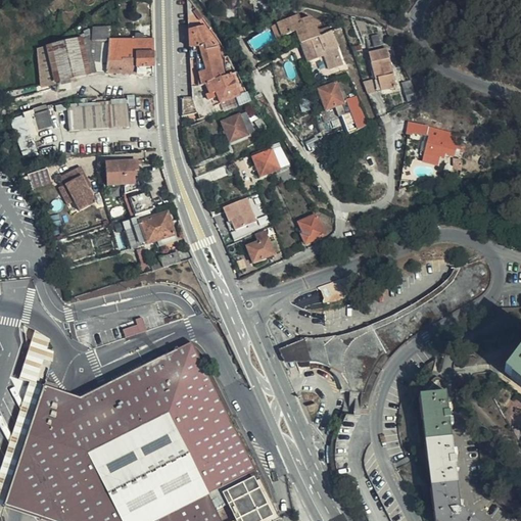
[(240,105),(250,100),(242,88),(234,73),(230,62),(224,51),(221,45),(216,39),(208,29),(201,18),(192,7),(187,0),(185,0),(193,95),(181,96),(182,111),(193,111),(208,105),(203,92),(207,90),(208,93),(212,92),(217,102),(237,96),(240,105)]
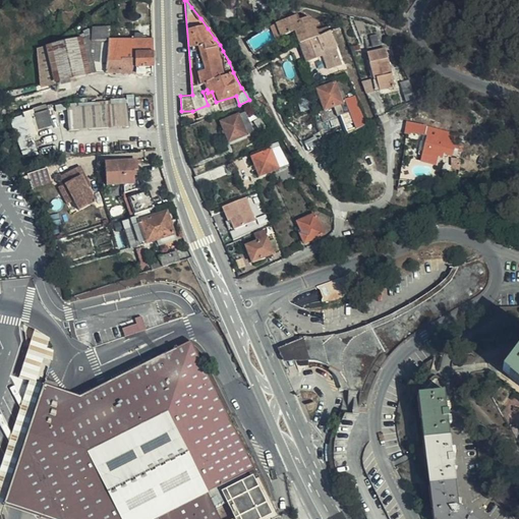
[(311,39),(318,36),(313,29),(316,20),(303,16),(298,19),(296,14),(269,27),(274,41),(295,34),(299,43),(311,39)]
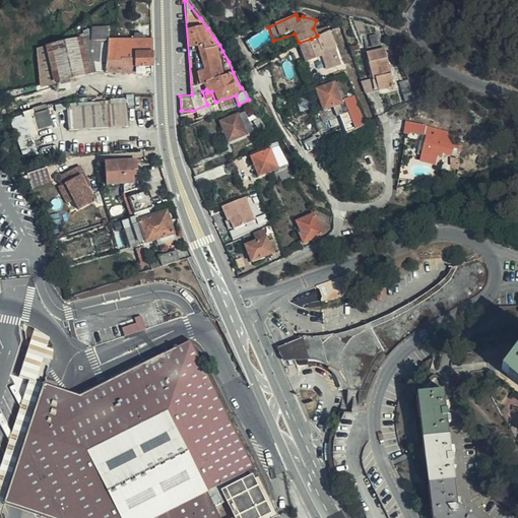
[(335,42),(342,39),(337,24),(330,28),(335,42)]
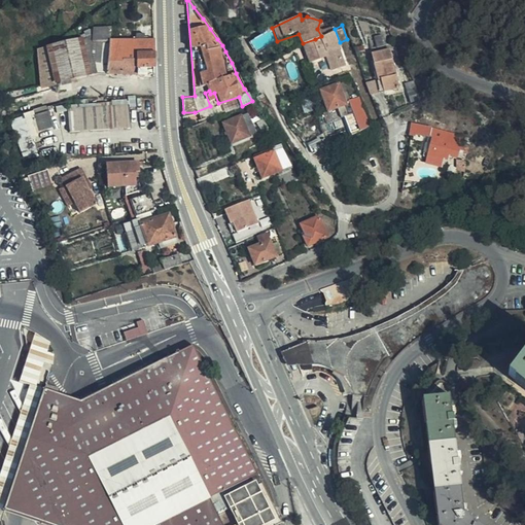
[(93,39),(106,38),(106,26),(93,26),(93,39)]
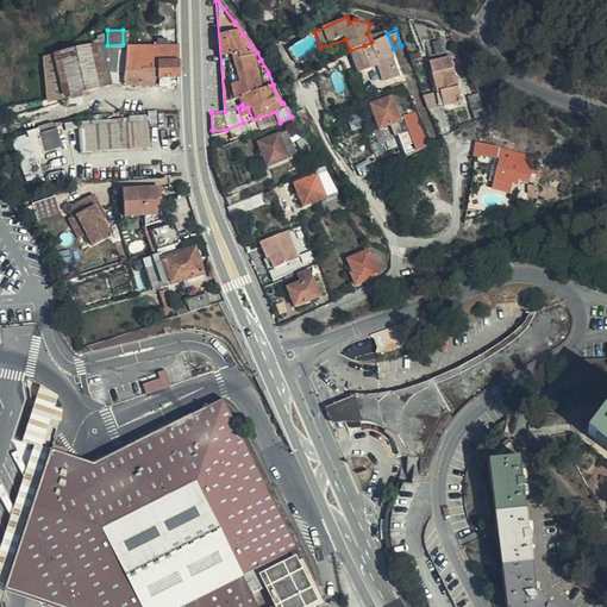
[(85,43),(79,35),(58,49),(61,52),(67,49),(70,54),(85,43)]
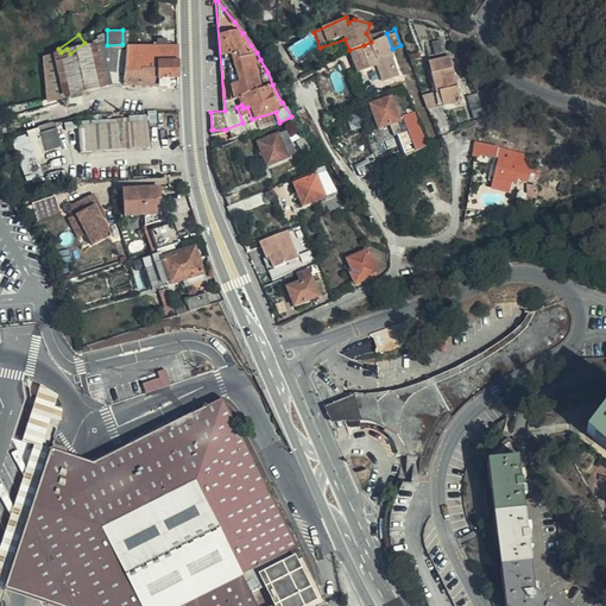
[(386,43),(384,35),(371,42),(364,45),(349,50),(358,70),(378,62),(373,49),(378,46),(386,43)]
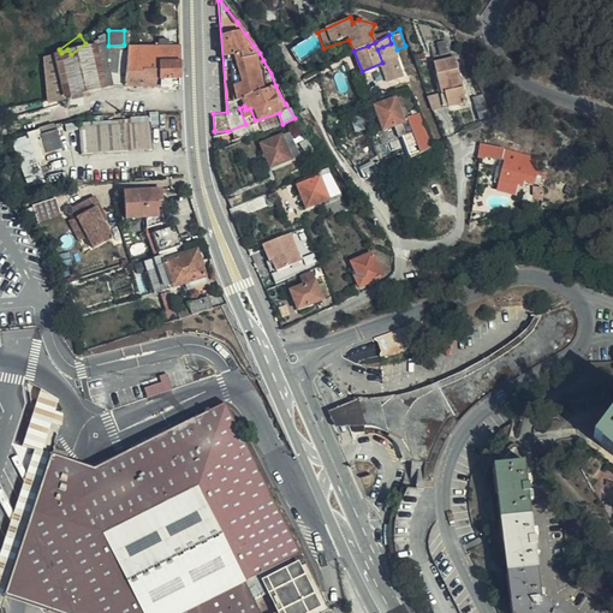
[(301,64),(315,54),(305,40),(291,49),(301,64)]
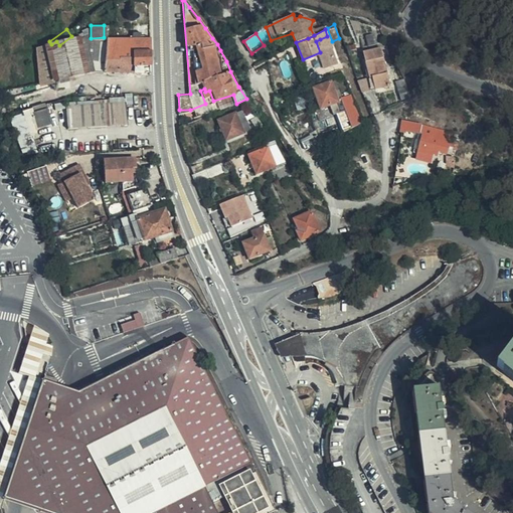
[(81,35),(71,36),(59,45),(56,41),(51,44),(50,44),(53,79),(80,71),(88,71),(81,35)]
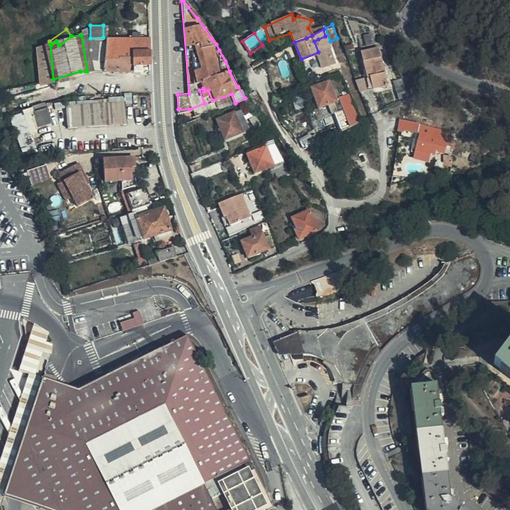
[(149,70),(148,35),(104,37),(103,71),(149,70)]
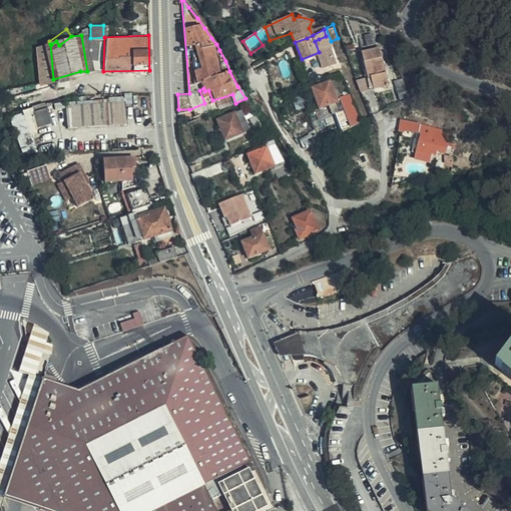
[(103,71),(104,37),(103,37),(90,38),(88,38),(87,71),(103,71)]
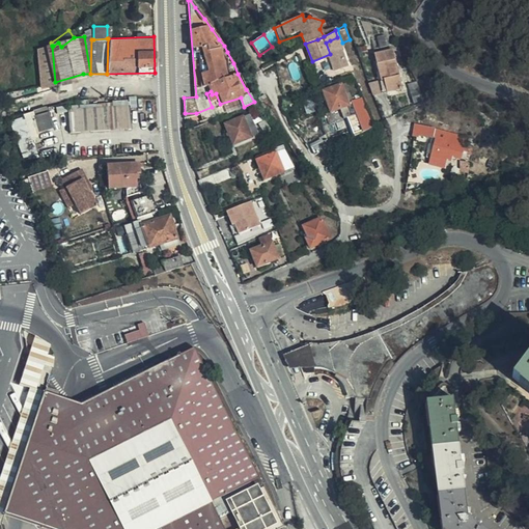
[(53,46),(51,43),(35,47),(39,86),(55,82),(52,46),(53,46)]
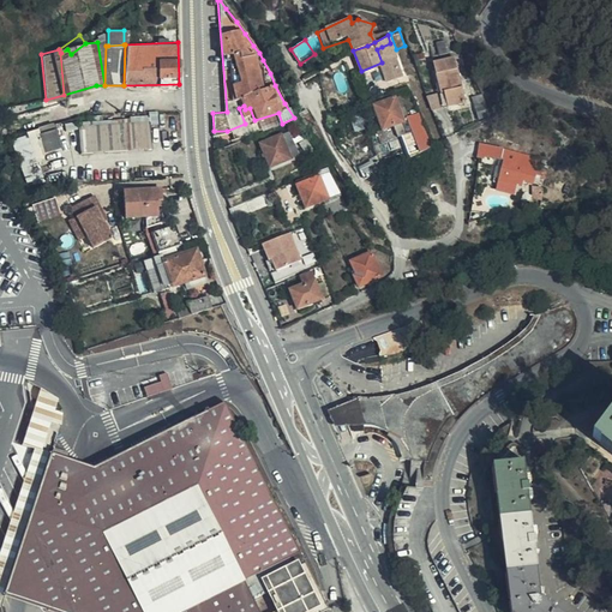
[(450,57),(430,60),(436,93),(439,91),(443,107),(460,102),(450,57)]
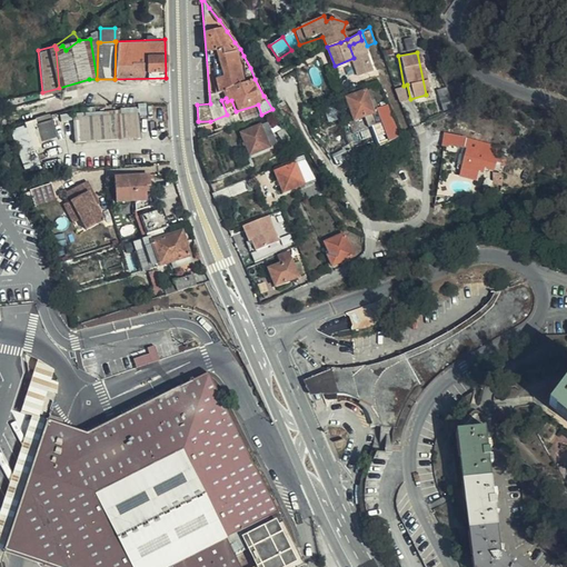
[(375,112),(367,90),(346,98),(350,108),(347,109),(349,118),(352,117),(355,120),(375,112)]
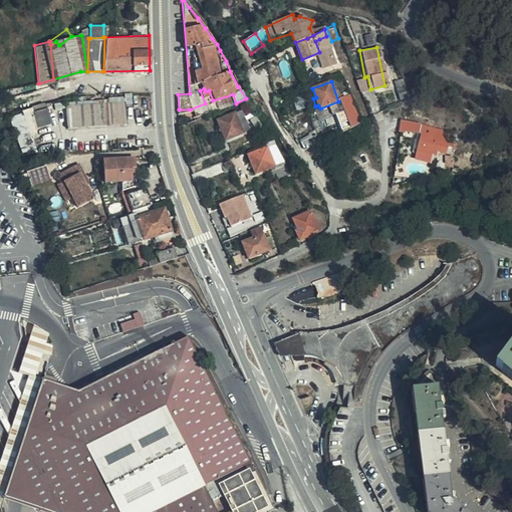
[(398,99),(407,96),(403,85),(395,88),(398,99)]
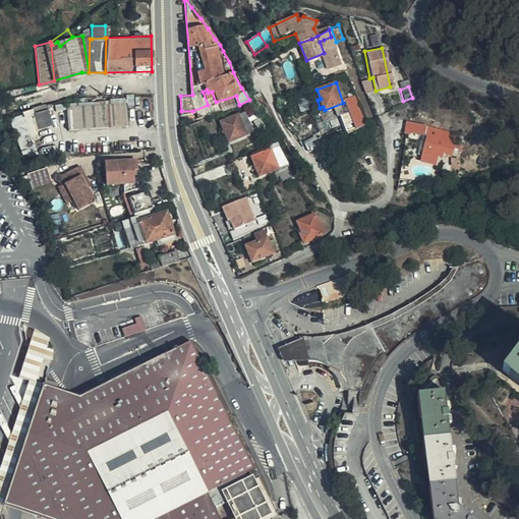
[(255,95),(262,103),(268,99),(262,91),(255,95)]
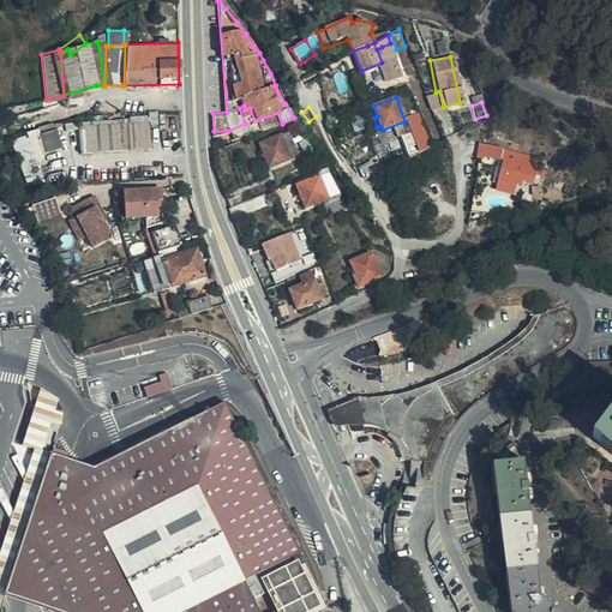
[(113,123),(77,125),(79,151),(139,147),(139,145),(149,144),(149,147),(151,147),(149,120),(113,123)]
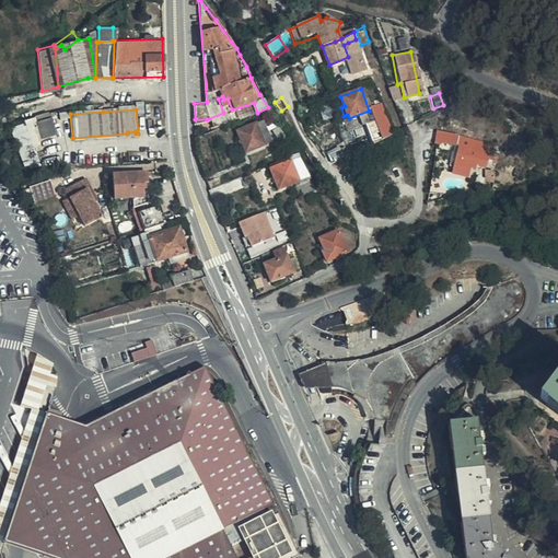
[(381,138),(391,132),(383,111),(374,115),(381,138)]
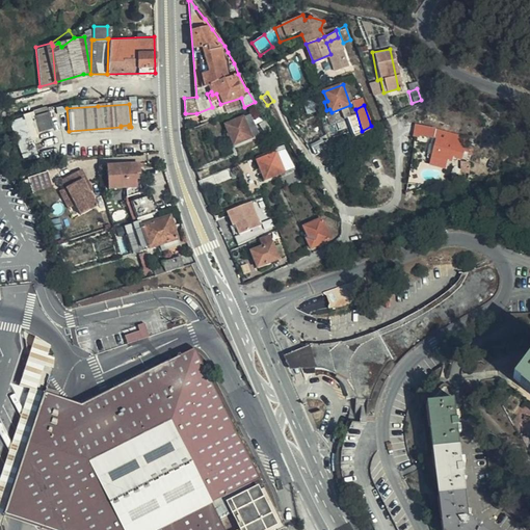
[(45,106),(30,109),(32,114),(46,110),(45,106)]
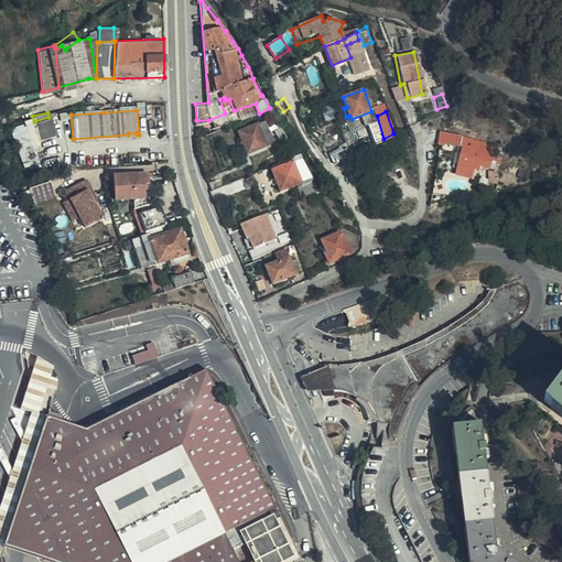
[(49,117),(34,121),(39,134),(52,130),(49,117)]
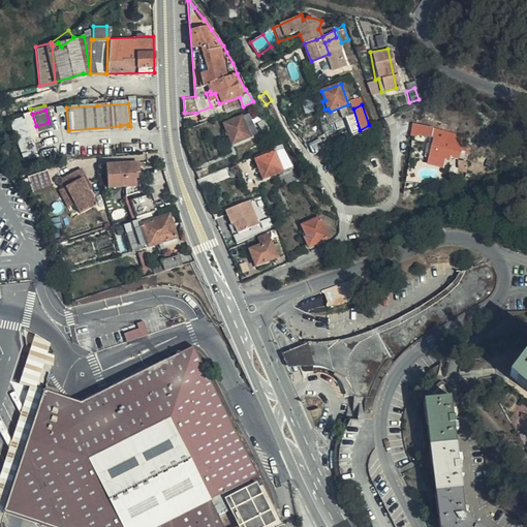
[(35,151),(20,115),(5,121),(21,157),(35,151)]
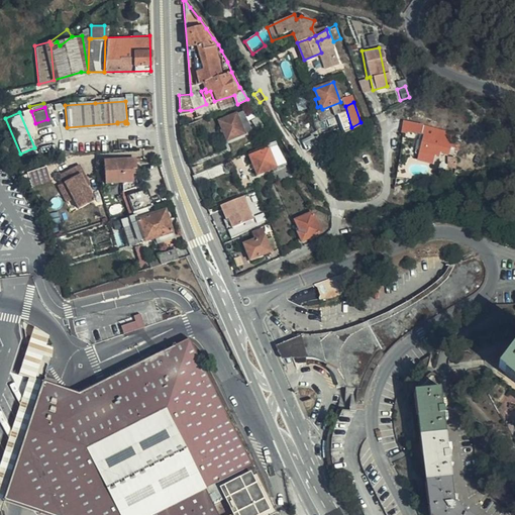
[(245,133),(237,113),(219,120),(226,140),(245,133)]
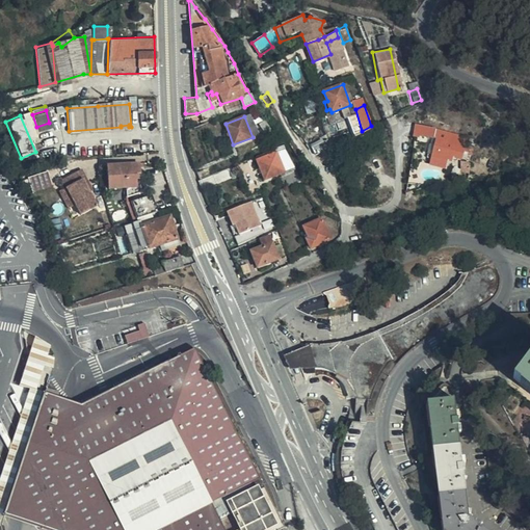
[(269,132),(273,129),(268,122),(264,125),(269,132)]
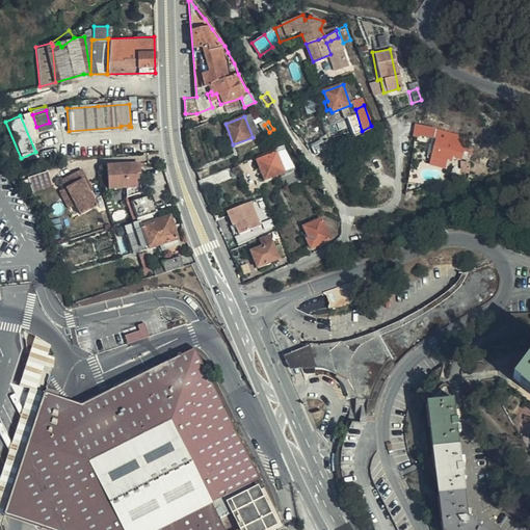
[(416,123),(414,133),(422,135),(421,141),(429,143),(430,139),(432,127),(416,123)]
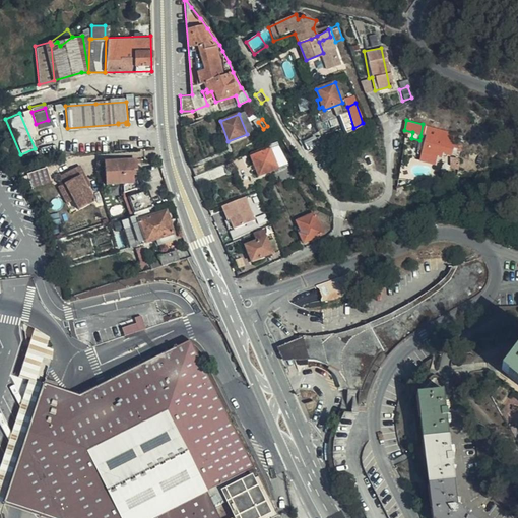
[(458,140),(454,139),(447,138),(447,141),(443,140),(444,137),(440,137),(442,129),(427,125),(425,136),(422,159),(436,162),(438,154),(439,149),(442,150),(456,153),(458,140)]
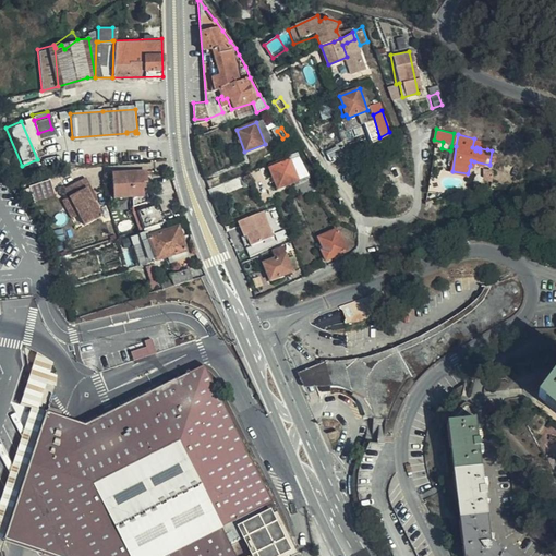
[(487,149),(488,142),(483,141),(474,139),(472,147),(476,147),(475,150),(480,152),(480,148),(487,149)]
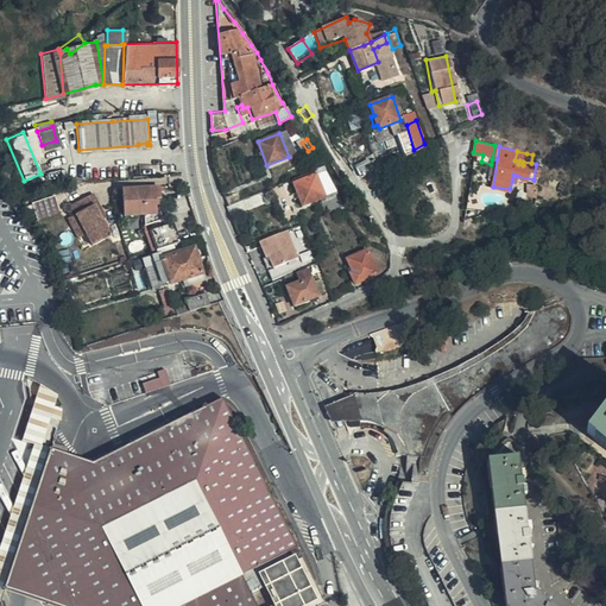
[(355,166),(359,177),(378,169),(373,157),(355,166)]
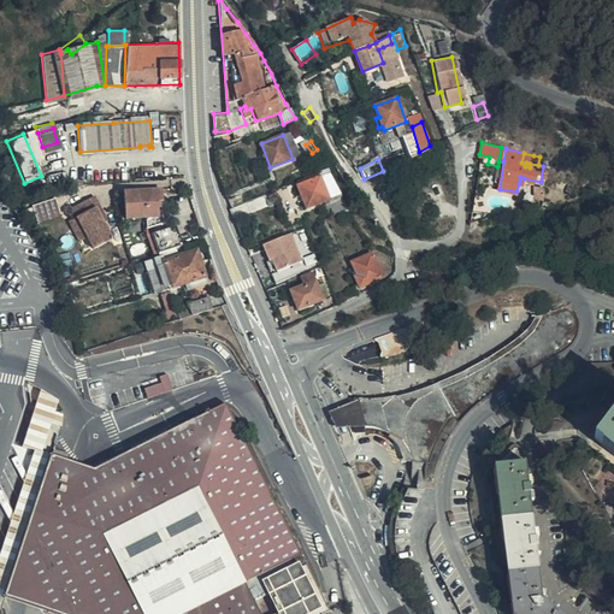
[(338,192),(342,190),(332,175),(322,178),(330,198),(340,194),(338,192)]
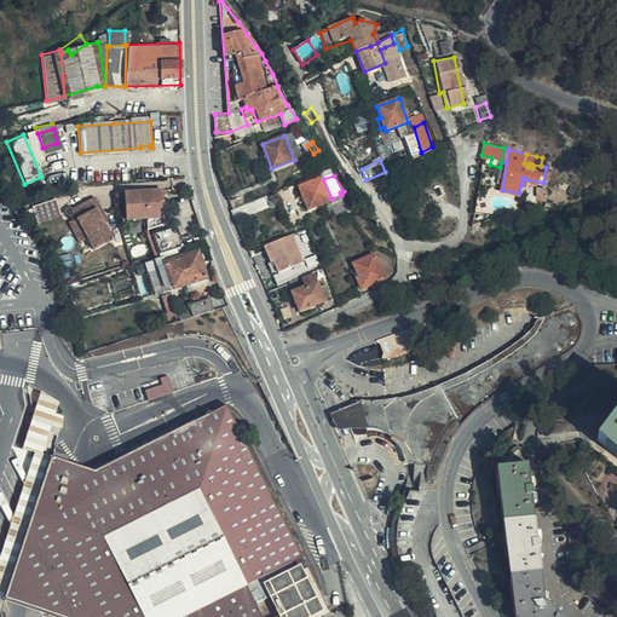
[(309,208),(332,199),(323,179),(322,177),(300,186),(309,208)]
